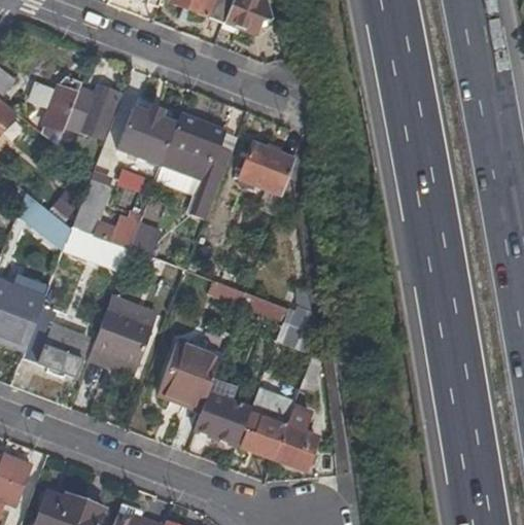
[(166,0),(164,8),(219,31),(220,27),(231,0),(166,0)]
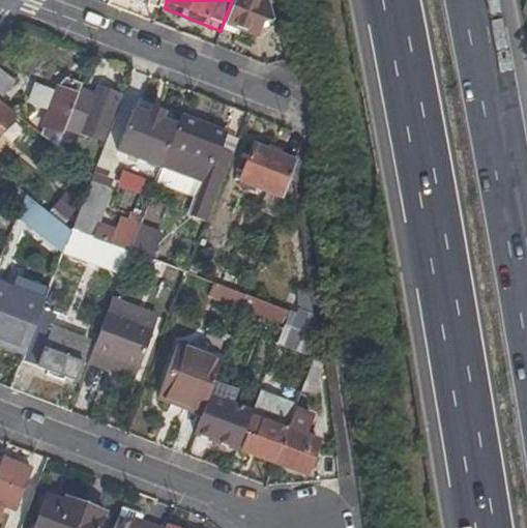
[(232,0),(222,27),(258,39),(264,28),(274,25),(268,0),(260,0),(258,1),(255,0),(232,0)]
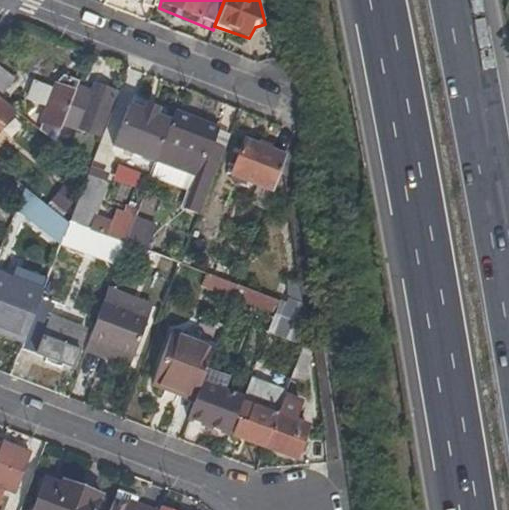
[(15,78),(0,66),(0,97),(1,98),(15,78)]
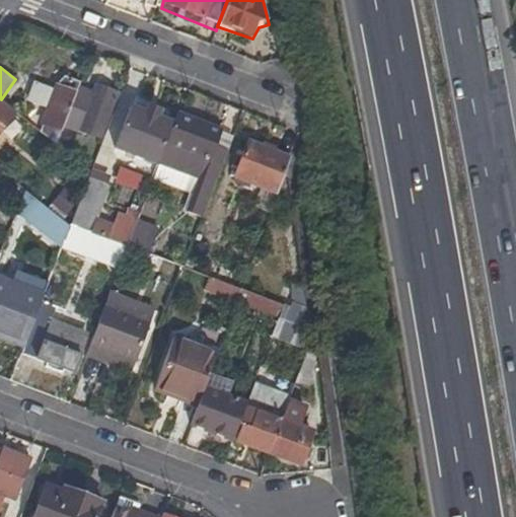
[(35,82),(26,101),(51,112),(46,123),(64,130),(83,80),(66,73),(58,92),(35,82)]
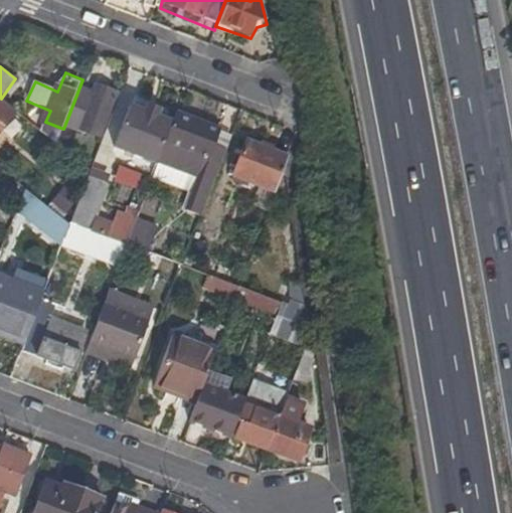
[(120,95),(82,79),(63,129),(102,143),(120,95)]
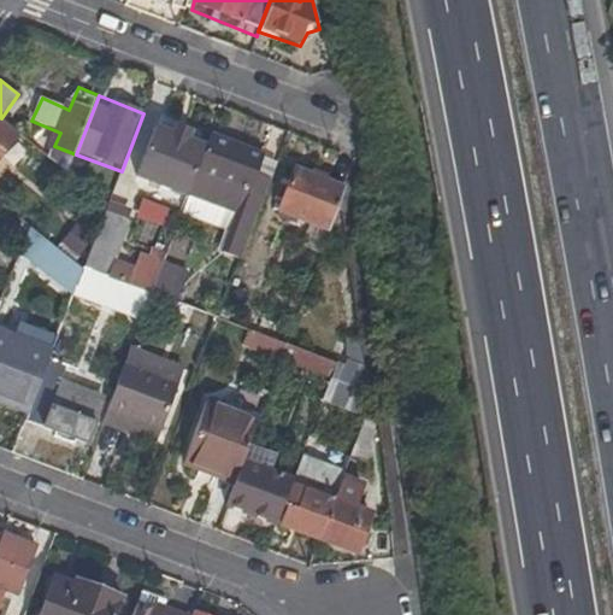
[(0,117),(0,158),(22,135),(1,118),(0,117)]
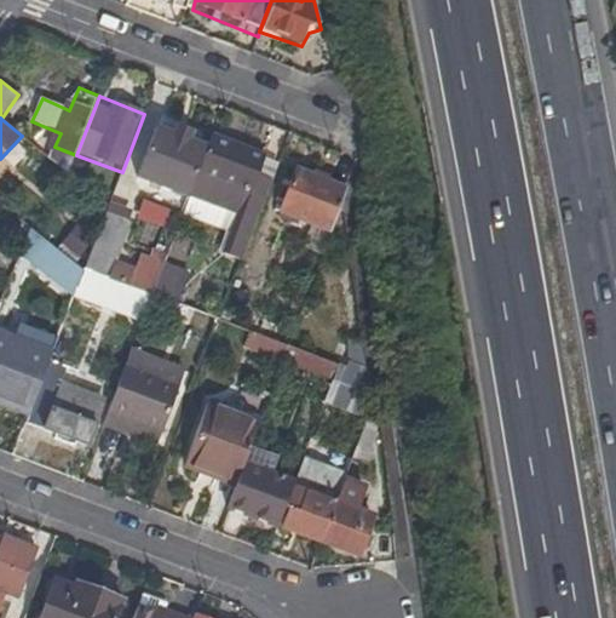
[(178,142),(182,132),(156,124),(154,133),(178,142)]
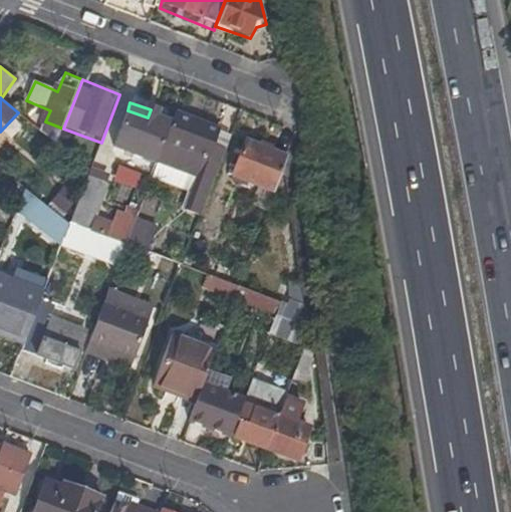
[(221,125),(178,108),(174,118),(157,162),(157,164),(196,179),(186,204),(204,209),(226,152),(213,147),(221,125)]
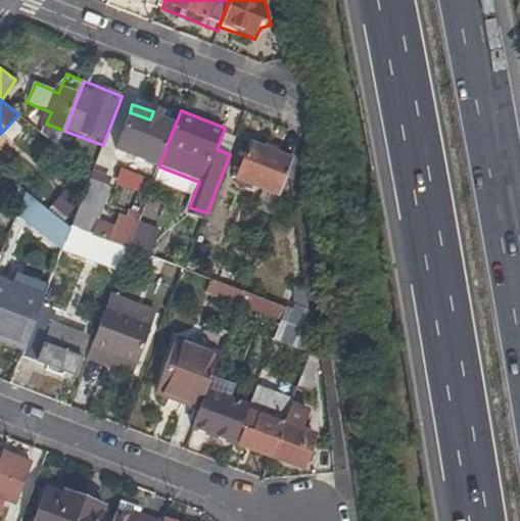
[(130,112),(115,148),(159,164),(177,121),(153,111),(150,120),(130,112)]
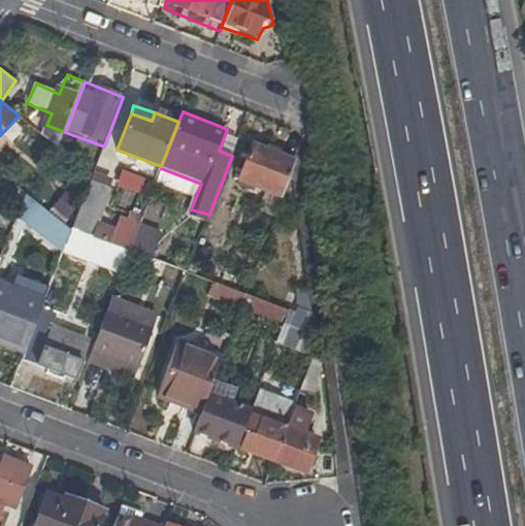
[(65,132),(46,125),(42,135),(59,149),(65,132)]
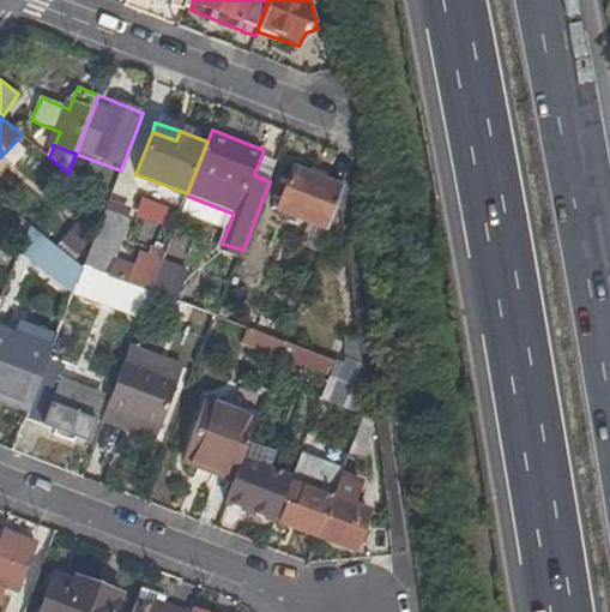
[(294,163),(277,208),(328,227),(339,201),(345,183),(294,163)]
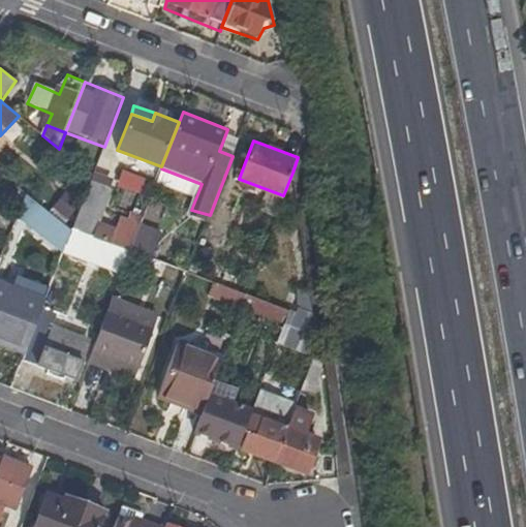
[(117,184),(140,192),(146,175),(123,166),(117,184)]
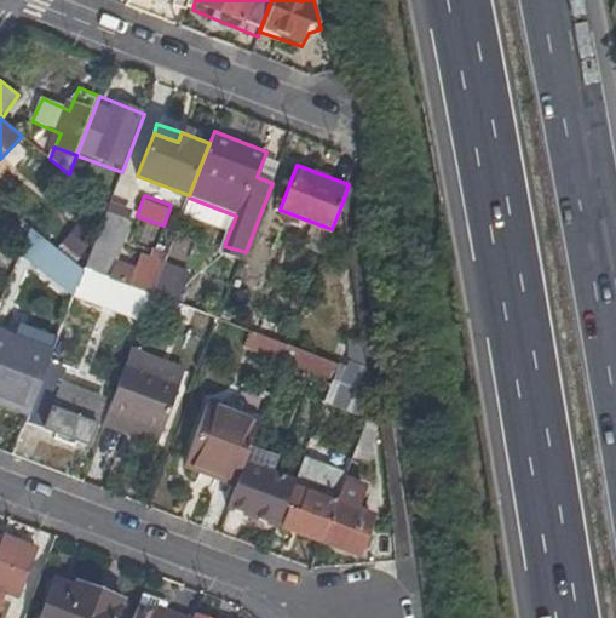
[(86,268),(109,276),(132,219),(109,207),(86,268)]
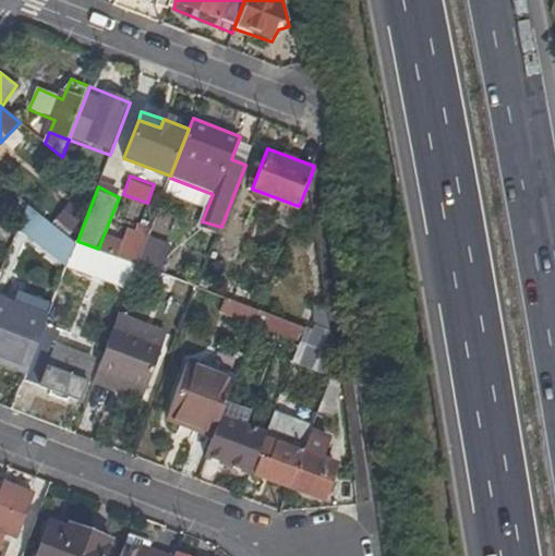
[(25,203),(17,227),(69,265),(72,254),(76,242),(25,203)]
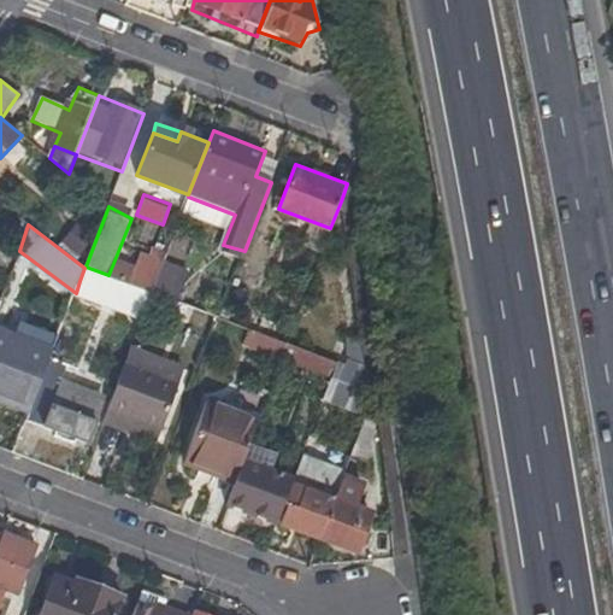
[(82,253),(92,234),(71,226),(63,244),(82,253)]
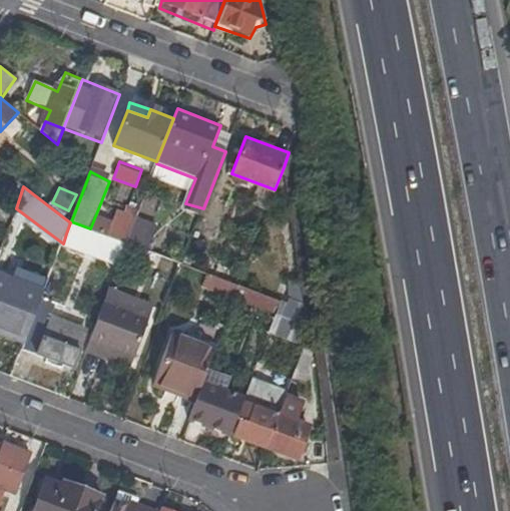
[(185,203),(182,212),(199,218),(203,208),(185,203)]
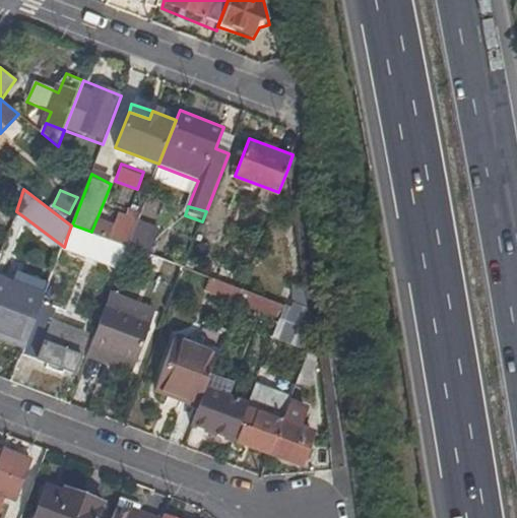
[(136,223),(129,246),(149,253),(157,231),(136,223)]
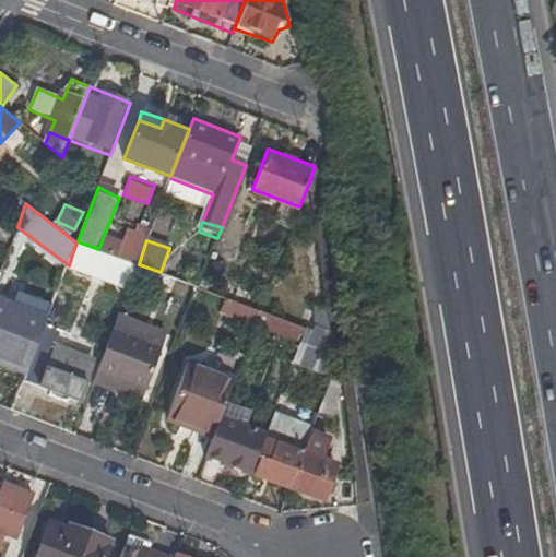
[(77,243),(72,255),(132,279),(139,264),(98,249),(78,241),(77,243)]
